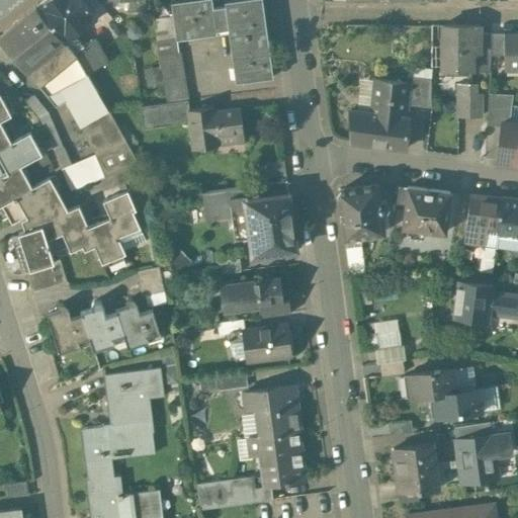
[(95,15),(82,0),(45,0),(36,7),(63,39),(64,40),(74,32),(95,15)]
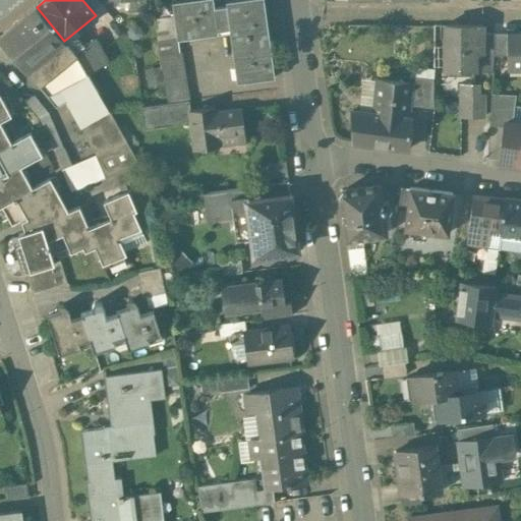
[(141,0),(127,0),(128,12),(141,12),(141,0)]
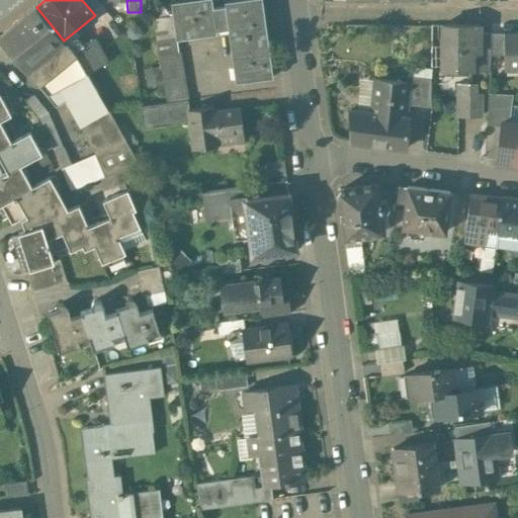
[(210,0),(185,0),(171,2),(172,15),(176,37),(177,37),(177,33),(193,31),(193,35),(216,32),(214,23),(227,21),(225,6),(211,8),(210,0)]
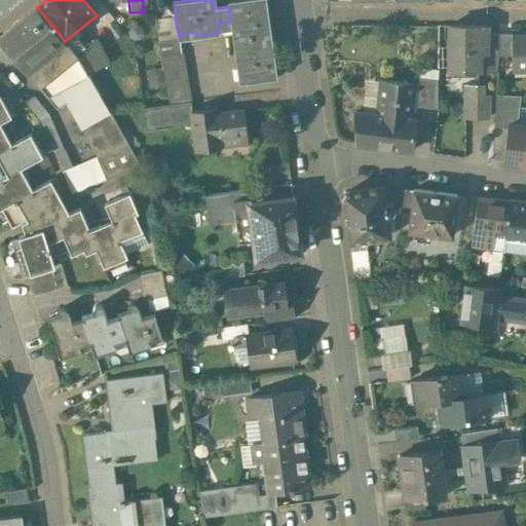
[(265,0),(234,0),(227,1),(228,6),(230,22),(236,66),(239,65),(241,80),(239,80),(239,83),(276,78),(265,0)]
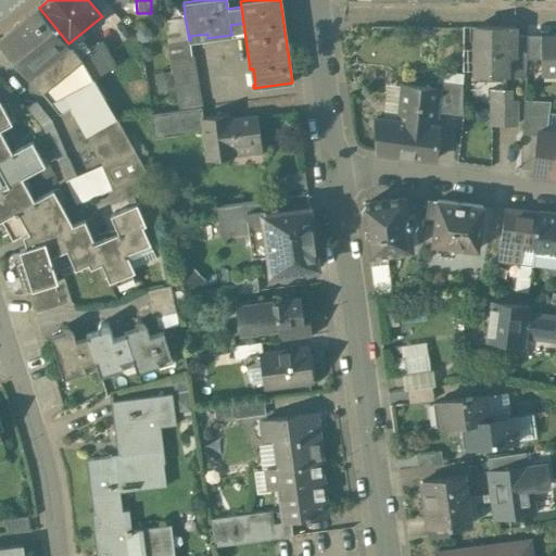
[(39,8),(0,39),(29,74),(53,54),(67,42),(39,8)]
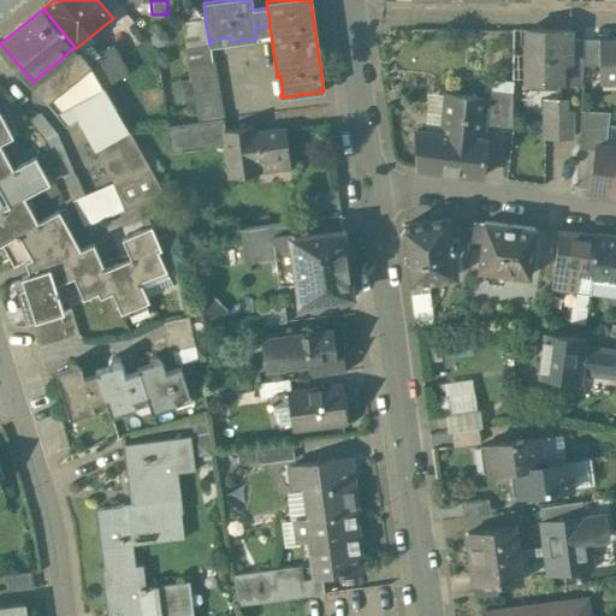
[(205,18),(183,22),(189,64),(212,60),(209,45),(205,18)]
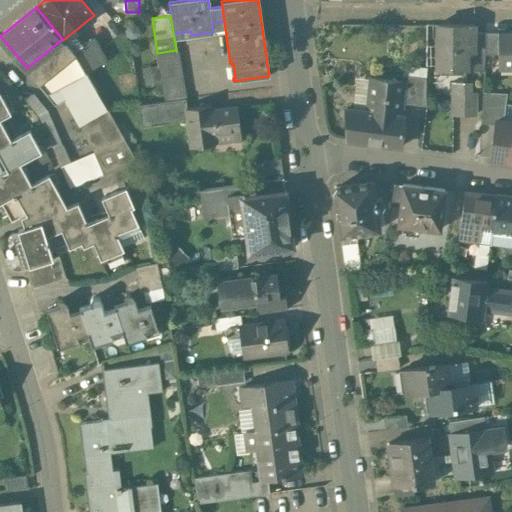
[(473,24),(438,24),(437,69),(466,69),(466,52),(473,51),(473,32),(473,24)]
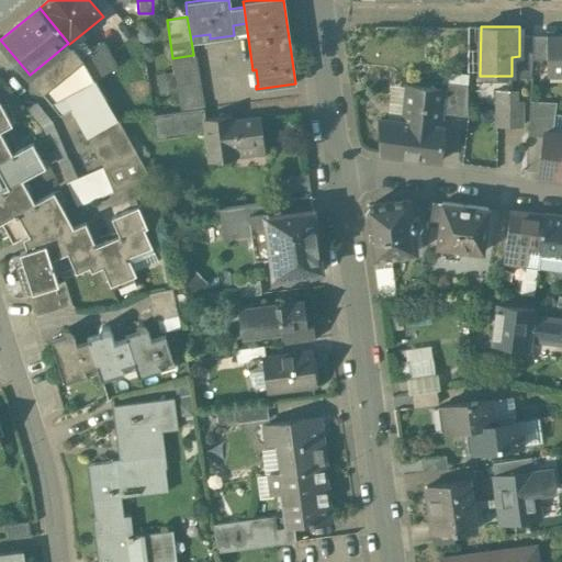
[(116,66),(102,41),(91,46),(80,35),(69,44),(80,59),(93,79),(116,66)]
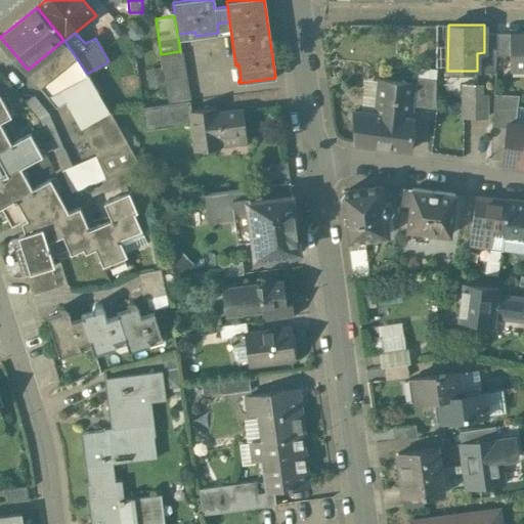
[(496,33),(484,33),(484,52),(484,72),(495,72),(495,55),(496,33)]
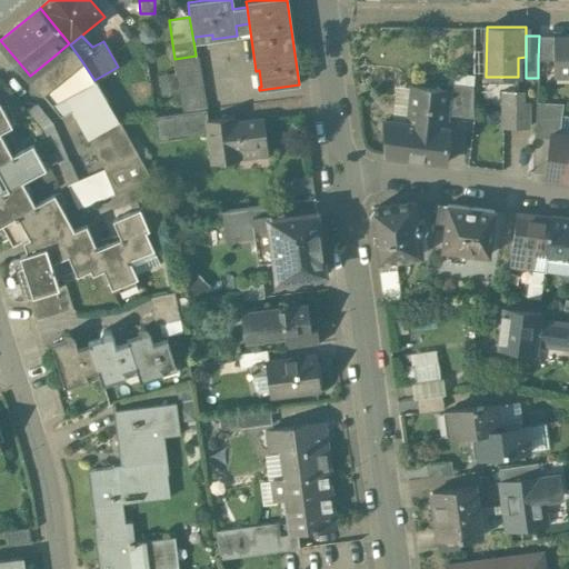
[(553,36),(539,36),(538,60),(553,60),(553,36)]
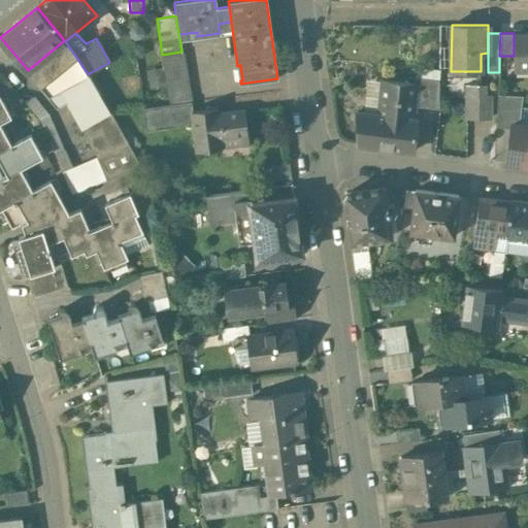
[(527,33),(514,33),(514,56),(514,70),(527,69),(527,33)]
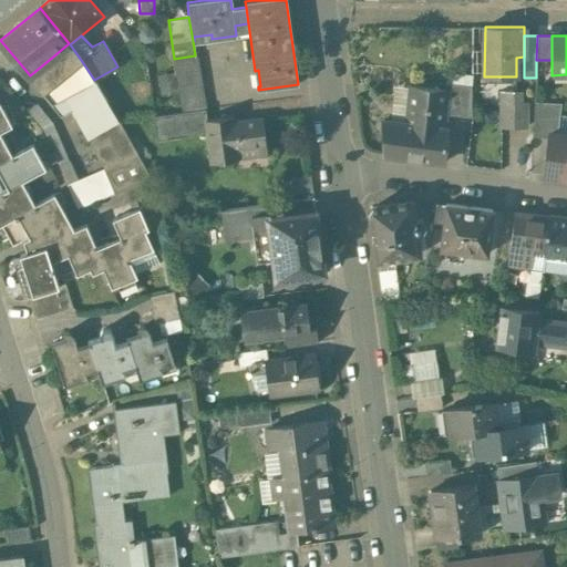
[(70,44),(69,43),(54,55),(63,70),(52,76),(73,110),(90,137),(117,120),(81,60),(70,44)]
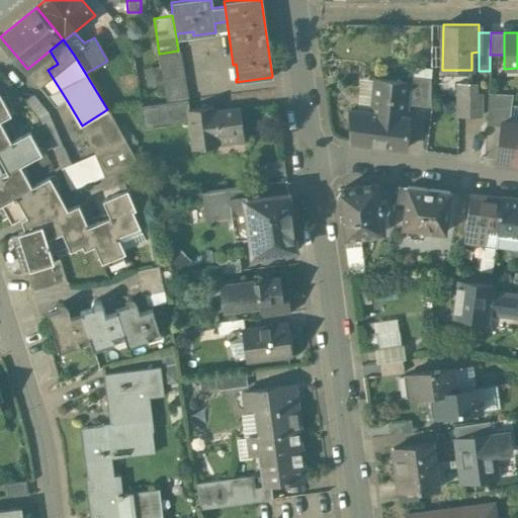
[(50,51),(27,69),(57,106),(67,100),(48,70),(58,64),(50,51)]
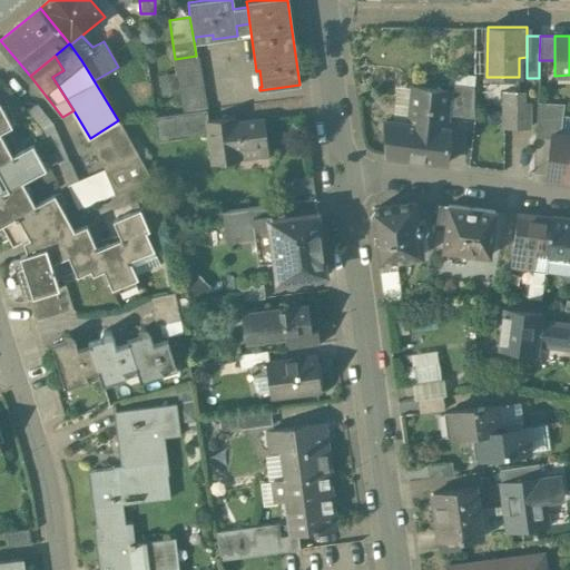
[(196,56),(175,59),(182,112),(206,108),(199,56),(196,56)]
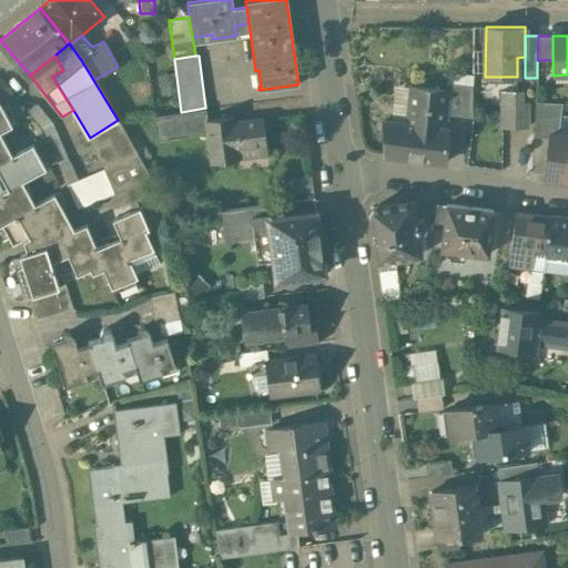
[(447,84),(447,91),(440,90),(436,127),(447,129),(449,115),(472,119),(472,115),(472,87),(447,84)]
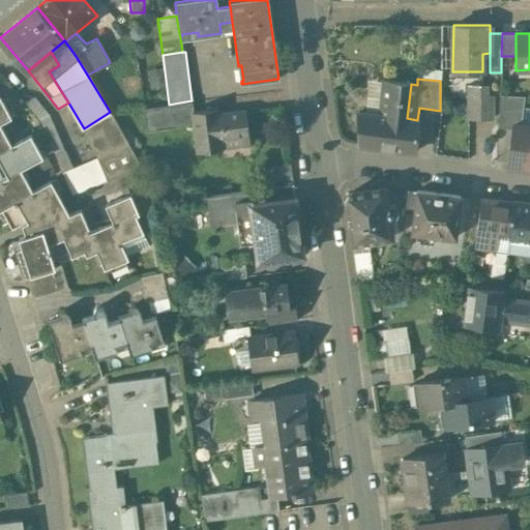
[(411,84),(384,81),(380,115),(407,118),(411,84)]
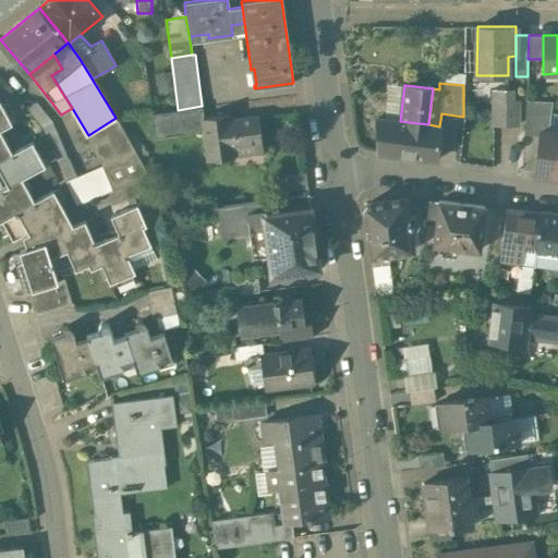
[(507,92),(507,101),(494,101),(494,125),(518,125),(518,101),(513,101),(513,92),(507,92)]
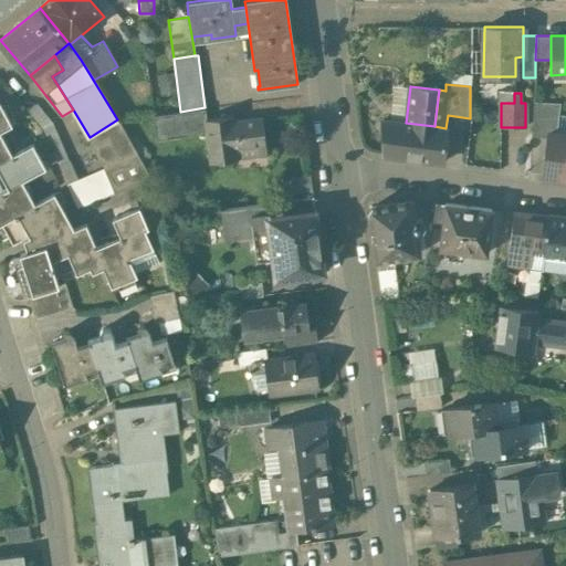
[(0,171),(8,188),(0,191),(0,222),(18,213),(31,236),(67,216),(55,192),(34,203),(22,180),(46,167),(33,144),(12,155),(0,130),(12,124),(0,100),(0,171)]
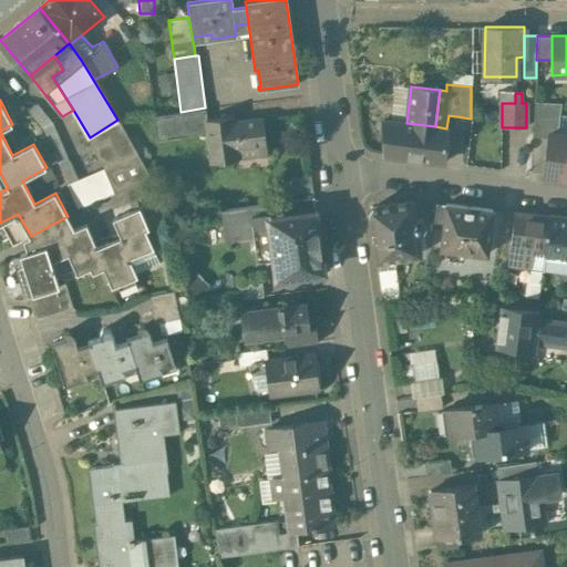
[(562,103),(535,102),(533,136),(549,138),(550,132),(557,133),(562,103)]
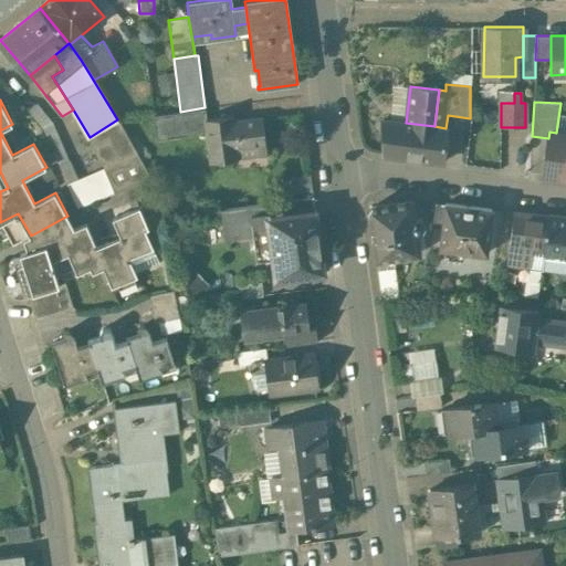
[(180,112),(153,115),(156,139),(208,132),(207,119),(205,107),(180,112)]
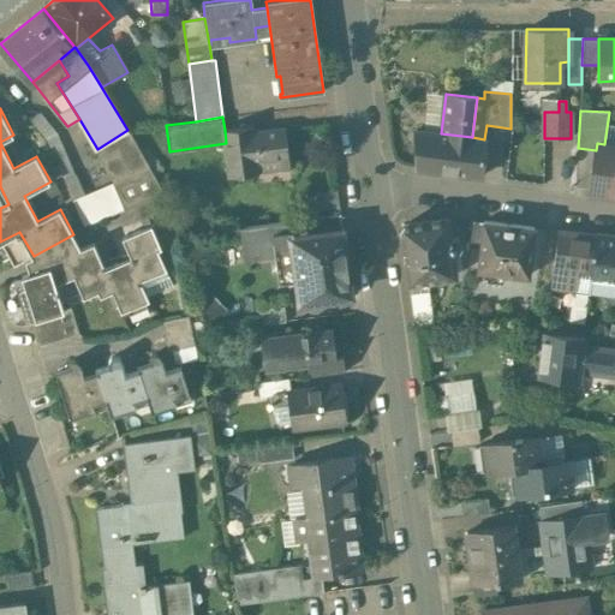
[(285,126),(254,131),(252,125),(225,130),(226,143),(231,177),(291,168),(285,126)]
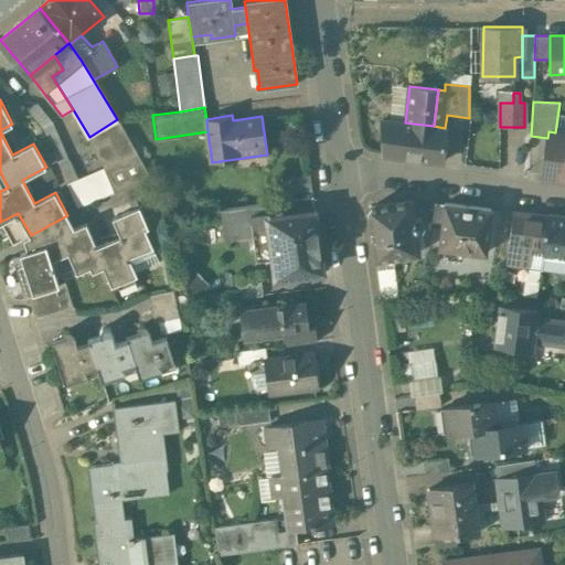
[(150,178),(117,119),(89,137),(105,169),(115,192),(120,190),(150,178)]
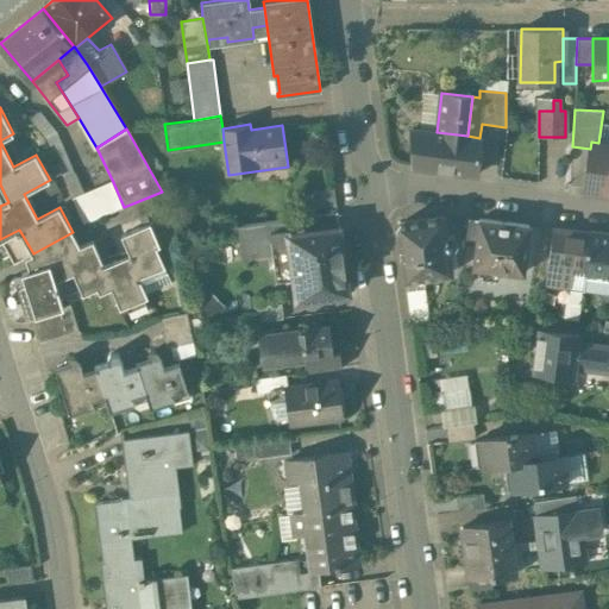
[(437,132),(412,129),(413,168),(475,175),(479,138),(468,136),(437,132)]
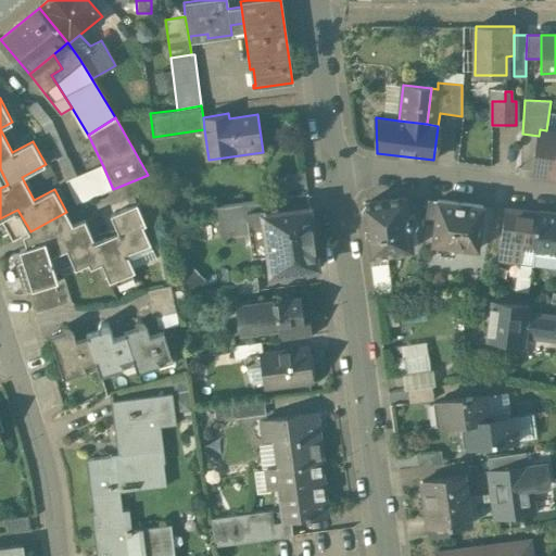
[(555,131),(546,130),(540,129),(539,136),(533,173),(555,175),(555,131)]
